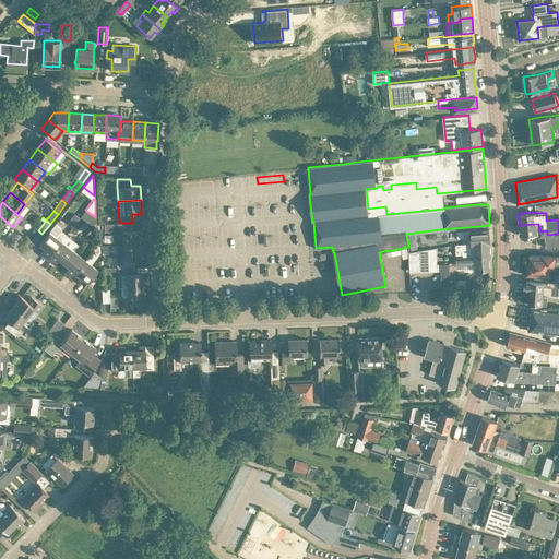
[(123,245),(140,244),(140,229),(133,229),(132,223),(119,223),(104,223),(105,232),(117,233),(118,245),(123,245)]
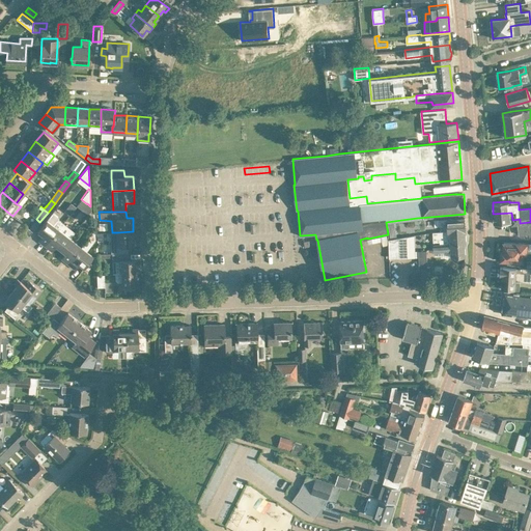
[(58,217),(52,213),(37,231),(43,235),(38,241),(45,246),(63,223),(57,219),(58,217)]
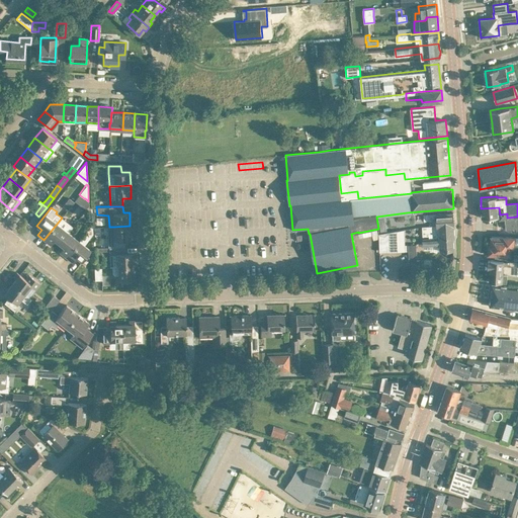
[(500,214),(499,207),(481,208),(482,218),(496,217),(496,220),(505,219),(506,229),(513,228),(513,229),(517,228),(517,217),(507,218),(507,213),(500,214)]
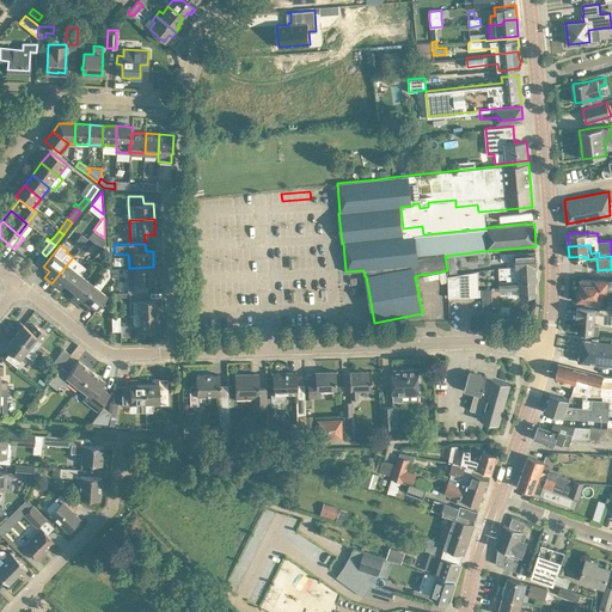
[(516,259),(516,267),(537,265),(536,251),(501,252),(501,261),(516,259)]
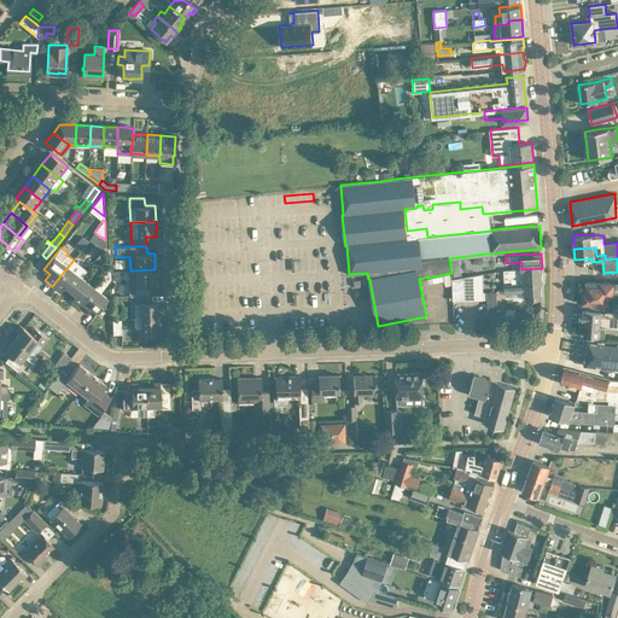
[(42,255),(34,266),(38,269),(46,258),(42,255)]
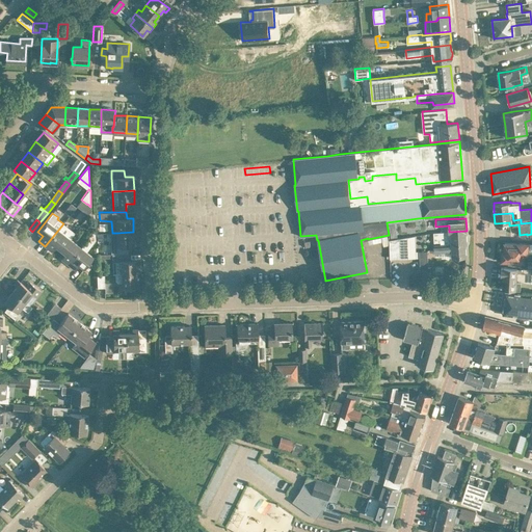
[(75,232),(69,227),(63,223),(45,246),(52,251),(56,246),(60,250),(71,238),(75,232)]
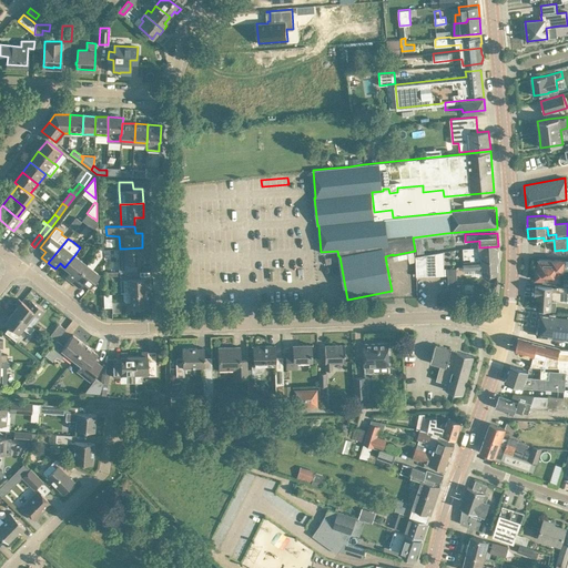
[(34,247),(31,244),(29,243),(26,249),(30,253),(34,247)]
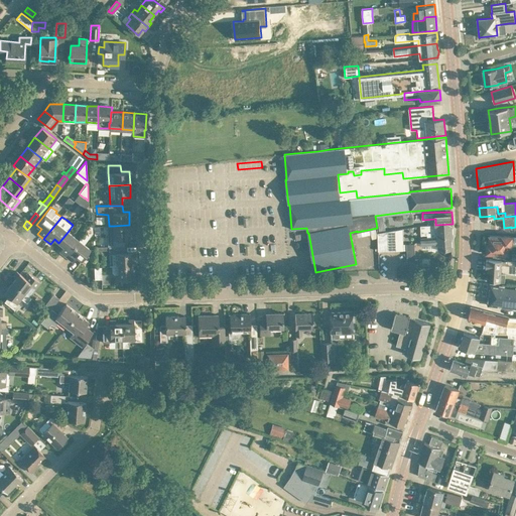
[(79,239),(66,256),(73,262),(77,256),(82,260),(88,252),(91,248),(84,243),(93,232),(91,224),(79,239)]
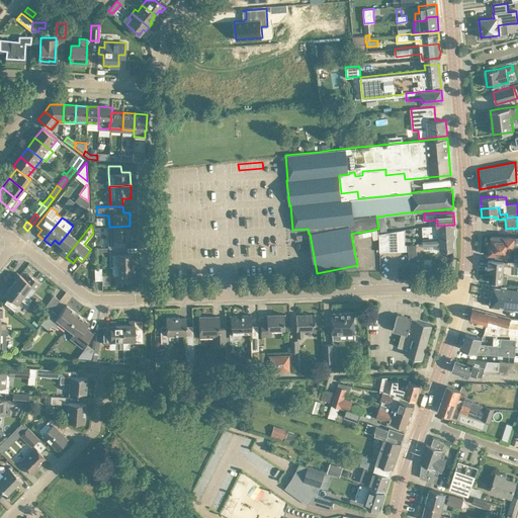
[(429,238),(440,238),(453,237),(454,237),(454,225),(437,226),(429,226),(422,227),(423,236),(429,236),(429,238)]
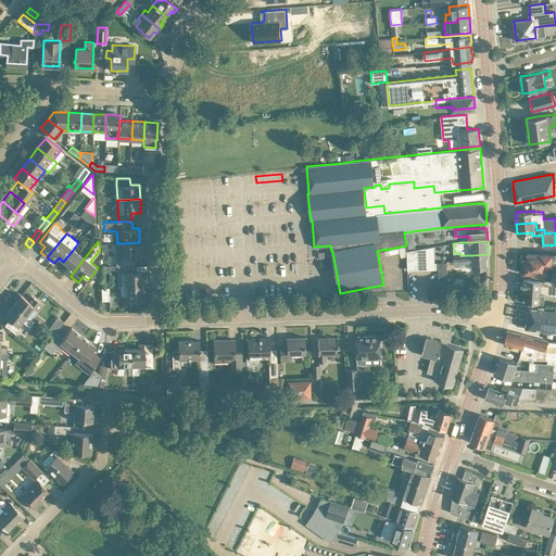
[(117,243),(115,243),(116,265),(121,265),(134,265),(134,256),(140,256),(139,242),(123,243),(117,243)]
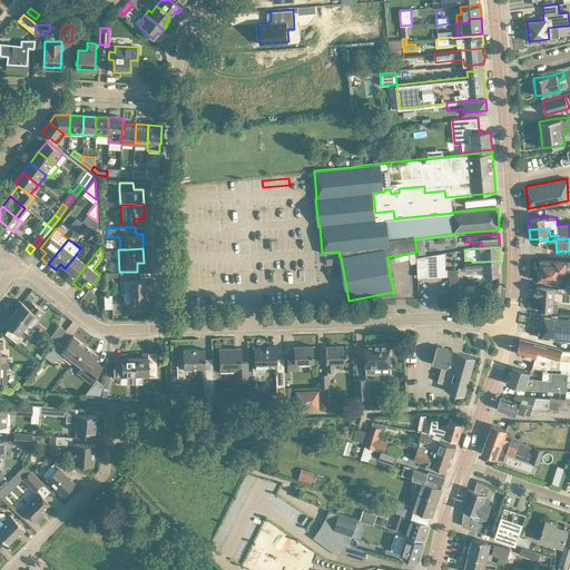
[(436,254),(428,255),(429,277),(438,276),(436,254)]
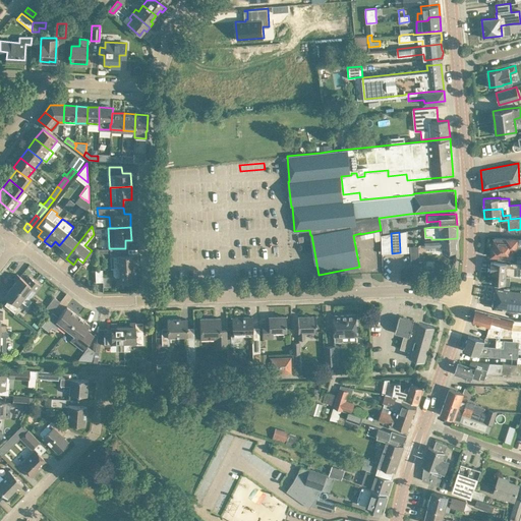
[(64,248),(60,253),(66,258),(79,241),(69,233),(59,245),(64,248)]
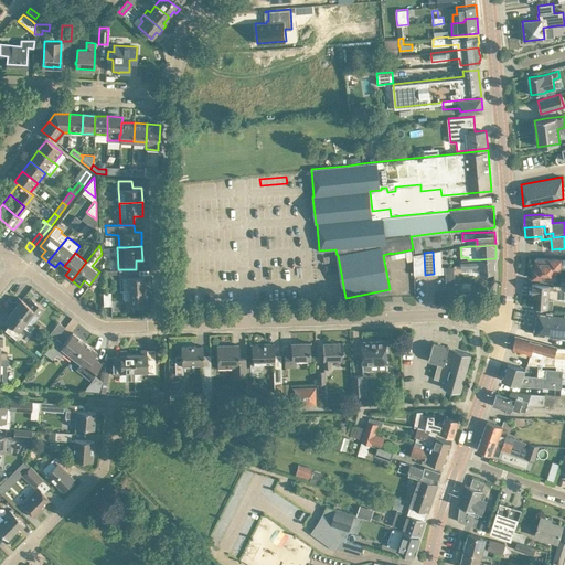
[(414,255),(414,275),(425,275),(424,253),(414,255)]
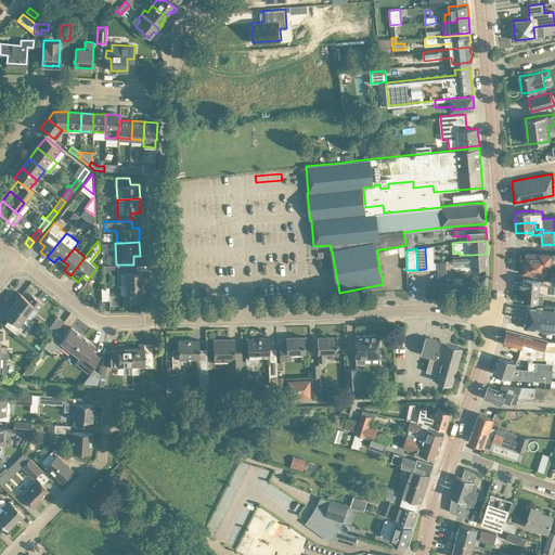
[(472,255),(460,255),(453,256),(453,263),(472,262),(472,268),(487,267),(486,254),(472,255)]
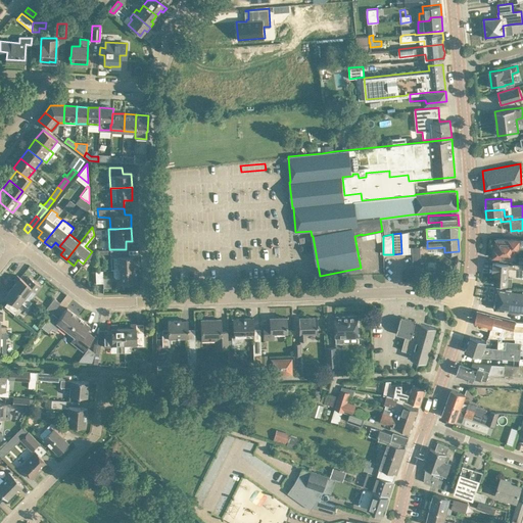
[(493,256),(500,256),(500,262),(512,263),(513,257),(515,257),(516,249),(522,249),(522,239),(511,239),(511,240),(496,239),(495,247),(493,246),(493,256)]
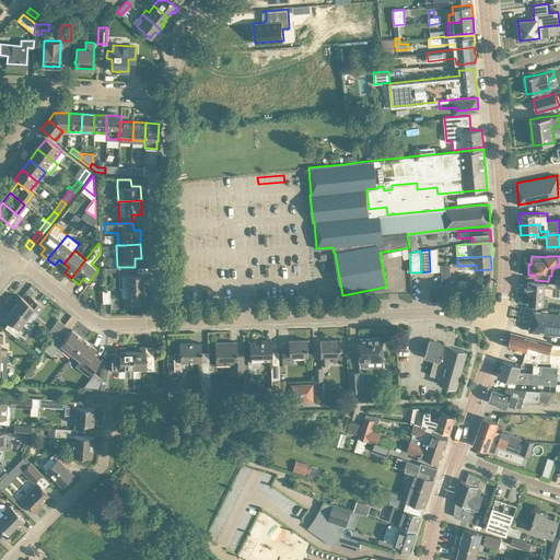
[(450,264),(441,265),(442,271),(442,282),(451,281),(451,270),(450,264)]
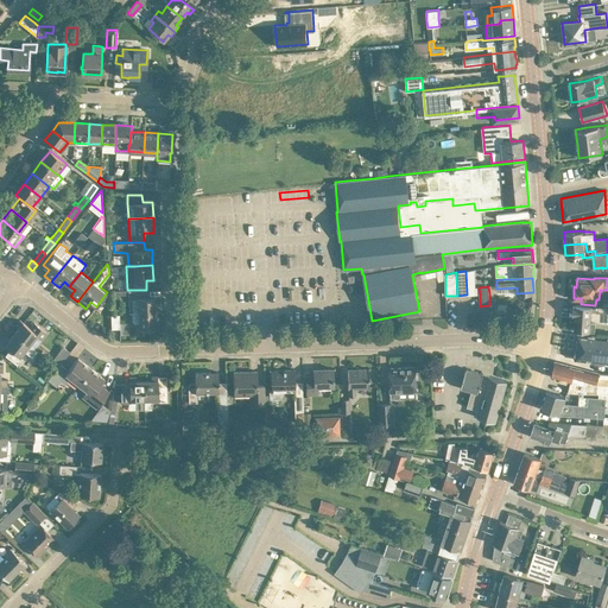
[(130,314),(132,314),(139,312),(139,314),(157,312),(157,297),(146,297),(146,290),(132,290),(127,290),(114,290),(114,295),(128,295),(130,314)]
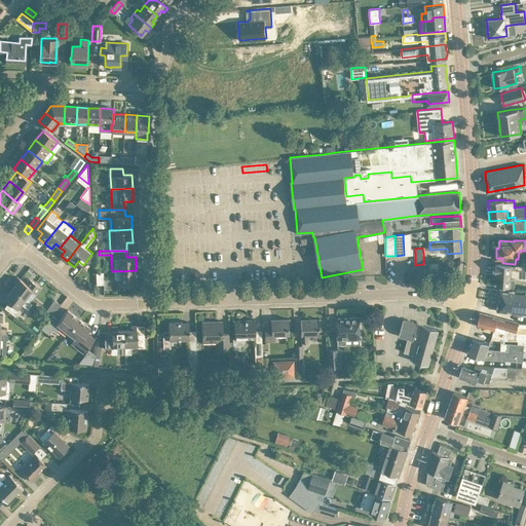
[(515,287),(515,278),(525,279),(525,265),(515,265),(515,264),(502,263),(502,264),(498,264),(495,264),(495,272),(497,272),(497,286),(515,287)]
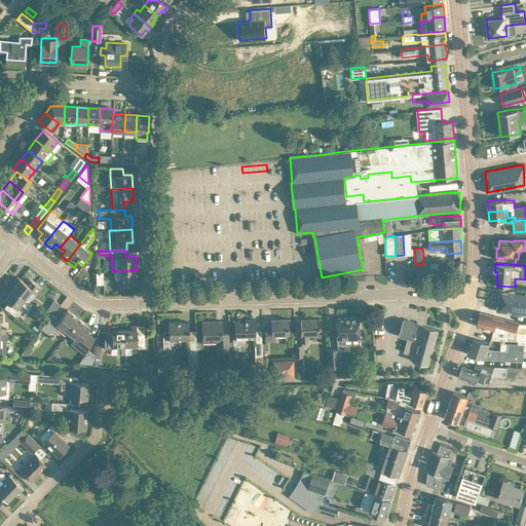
[(425,264),(425,272),(438,272),(438,264),(425,264)]
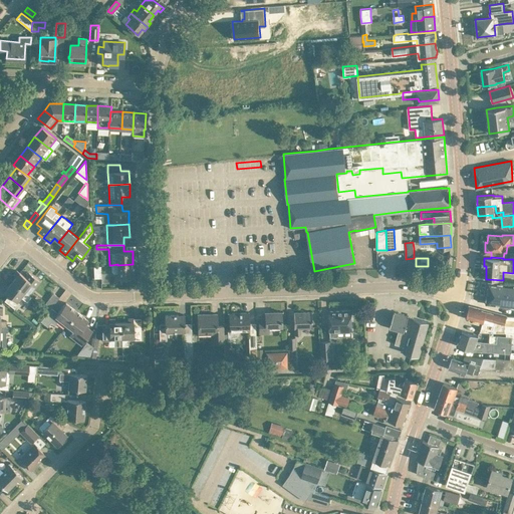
[(117,278),(134,277),(133,264),(117,265),(117,264),(111,265),(111,270),(114,273),(117,273),(117,278)]
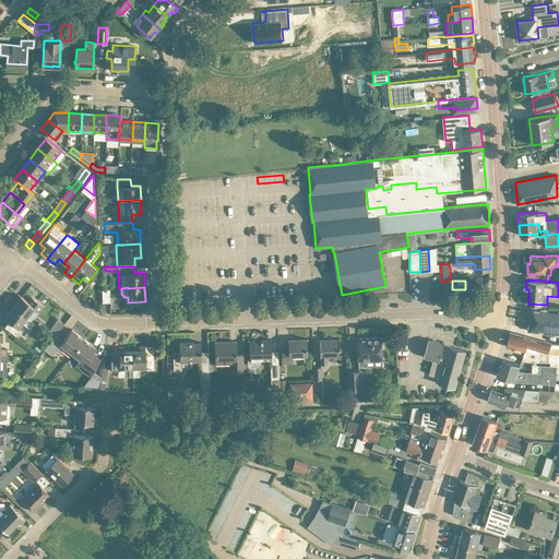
[(14,298),(18,300),(13,307),(26,317),(33,308),(38,312),(44,306),(31,296),(27,300),(19,294),(14,298)]
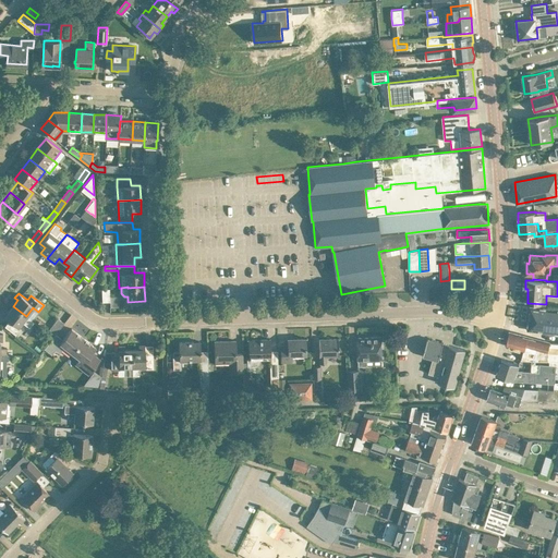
[(21,328),(19,326),(22,322),(28,327),(33,322),(26,316),(13,306),(8,312),(5,310),(2,314),(10,320),(4,326),(15,335),(21,328)]
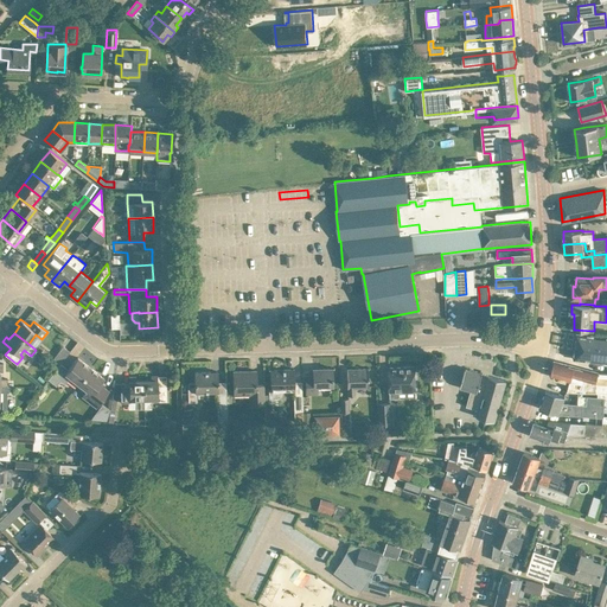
[(574,359),(586,360),(606,362),(606,337),(577,334),(574,359)]
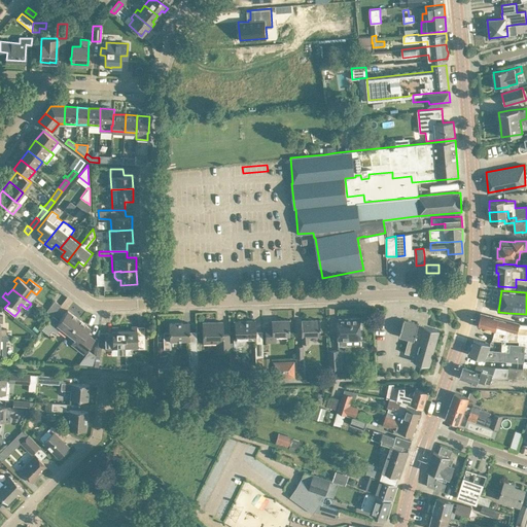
[(55,301),(47,310),(54,314),(61,305),(55,301)]
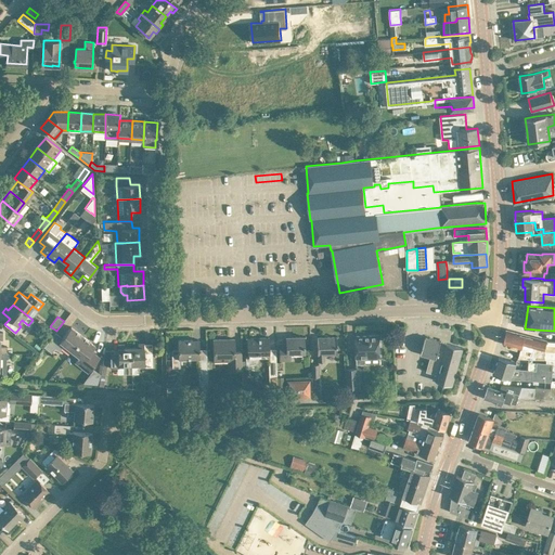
[(60,351),(64,345),(72,350),(82,336),(71,326),(62,337),(55,332),(43,347),(51,352),(55,348),(60,351)]
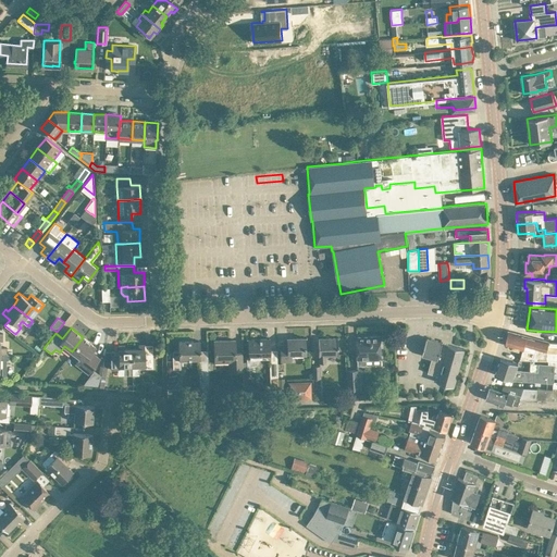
[(508,331),(505,345),(523,349),(521,359),(533,360),(546,360),(555,360),(556,360),(556,343),(549,343),(549,342),(519,334),(508,331)]
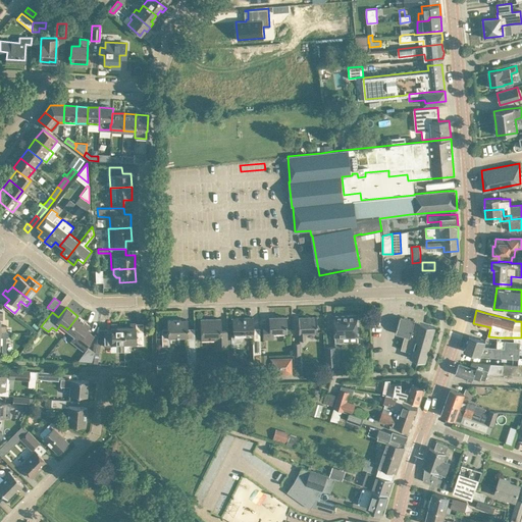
[(357,315),(334,315),(335,343),(344,343),(344,336),(358,335),(357,315)]
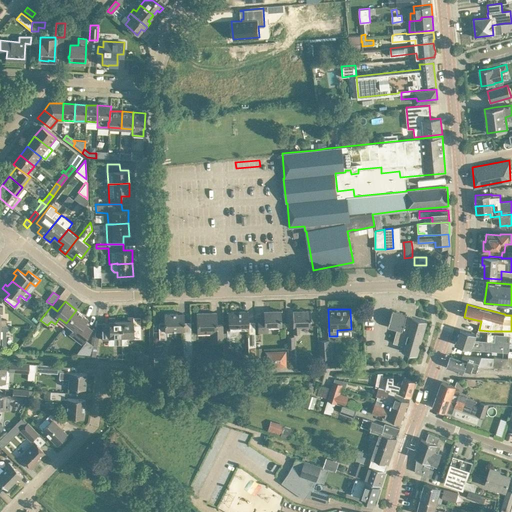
[(84,324),(88,319),(76,310),(66,323),(73,329),(69,334),(81,343),(83,341),(85,339),(89,333),(90,328),(84,324)]
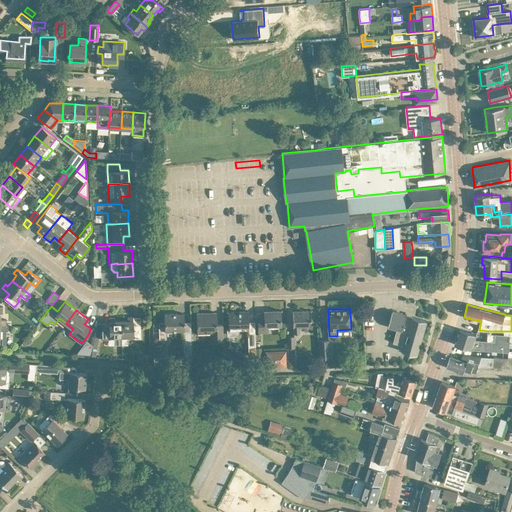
[(264,317),(257,317),(258,332),(267,331),(267,325),(280,325),(280,310),(264,311),(264,317)]
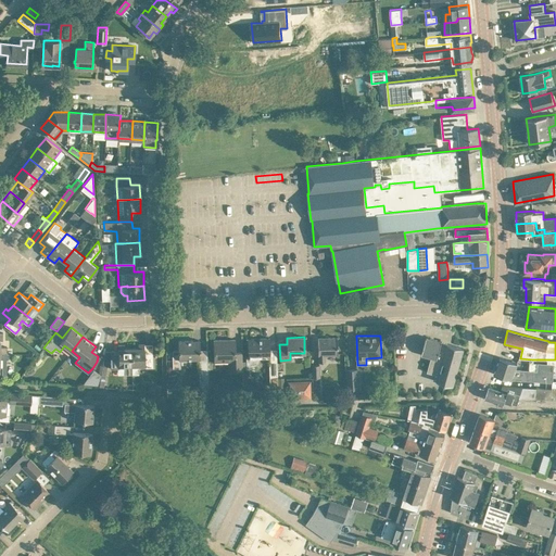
[(337,337),(317,338),(318,362),(325,362),(325,355),(337,354),(337,337)]
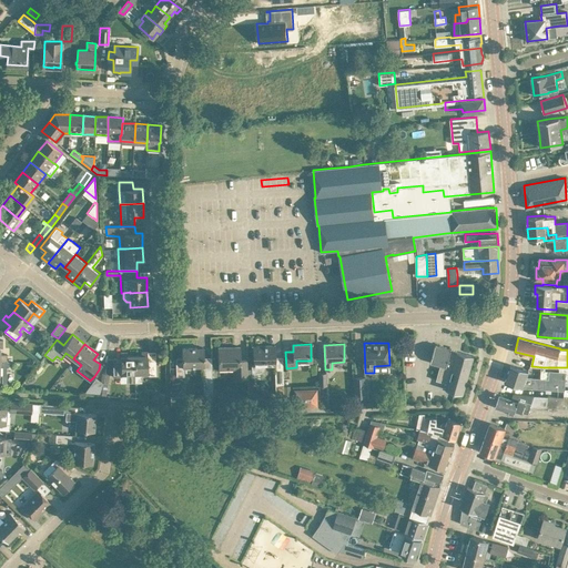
[(254,365),(251,365),(251,367),(251,369),(252,373),(252,374),(259,373),(262,371),(264,367),(264,365),(275,365),(274,345),(253,346),(254,365)]
